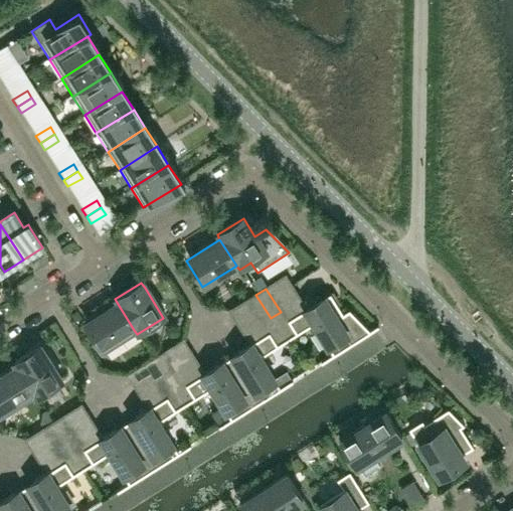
[(271,318),(255,295),(245,301),(261,325),(271,318)]
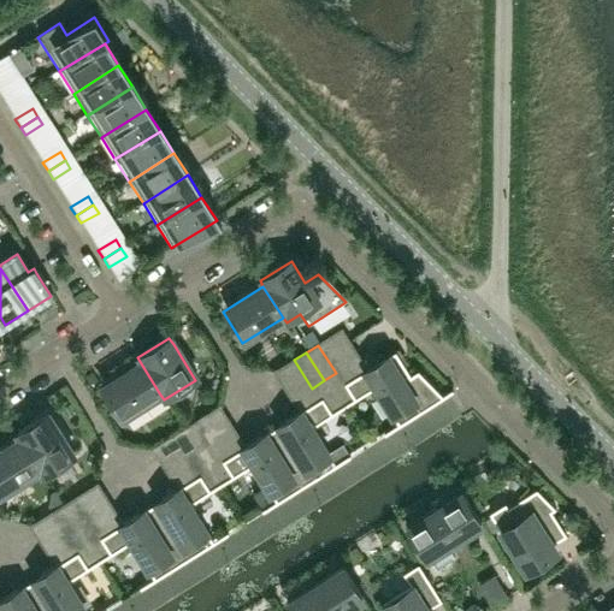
[(441,397),(415,373),(408,378),(394,354),(343,385),(336,373),(324,380),(342,409),(373,389),(396,426),(382,434),(383,435),(450,393),(450,392),(441,397)]
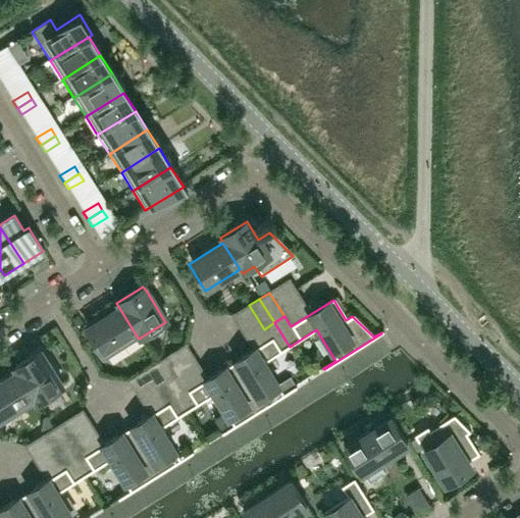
[(136,334),(119,308),(85,329),(102,356),(136,334)]
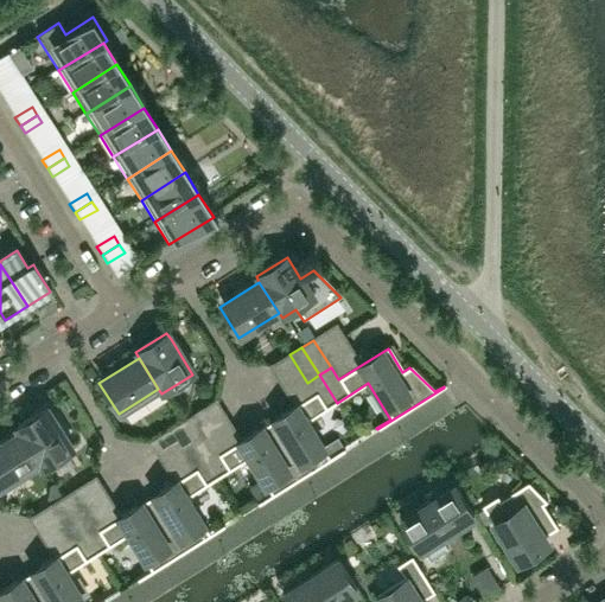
[(329,459),(306,423),(337,403),(319,375),(307,383),(316,395),(266,426),(299,479),(343,450),(343,449),(329,459)]
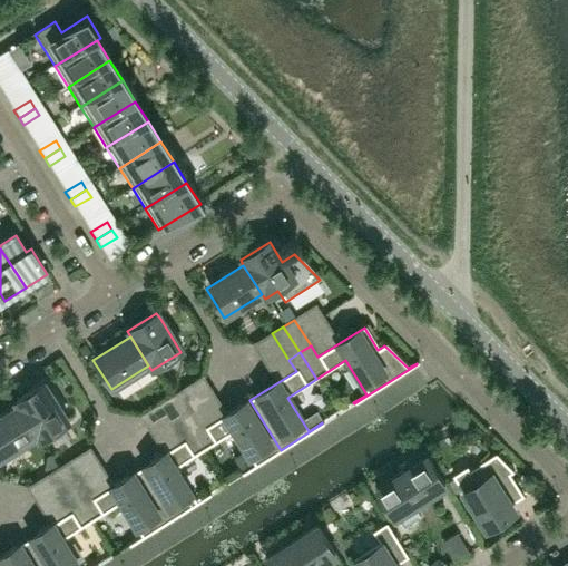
[(68,423),(47,390),(43,384),(15,403),(17,408),(36,437),(39,441),(68,423)]
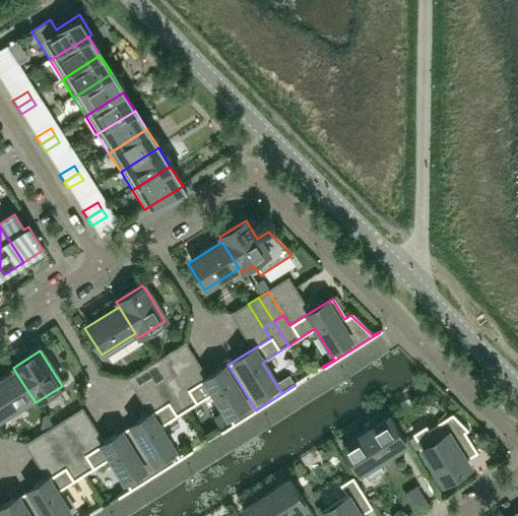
[(180,380),(165,357),(154,363),(170,387),(180,380)]
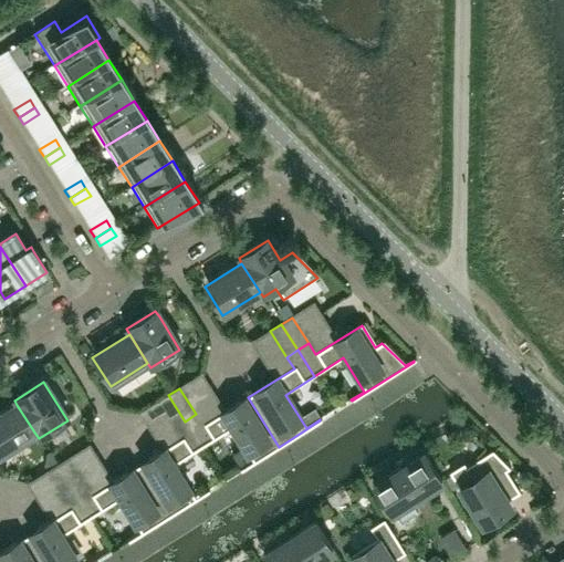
[(185,422),(168,395),(158,402),(175,428),(185,422)]
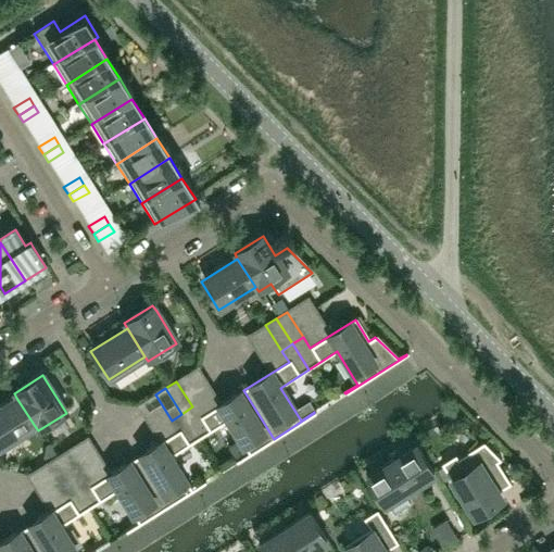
[(236,463),(274,439),(243,390),(200,418),(192,406),(181,414),(198,439),(227,422),(248,454),(235,462),(236,463)]
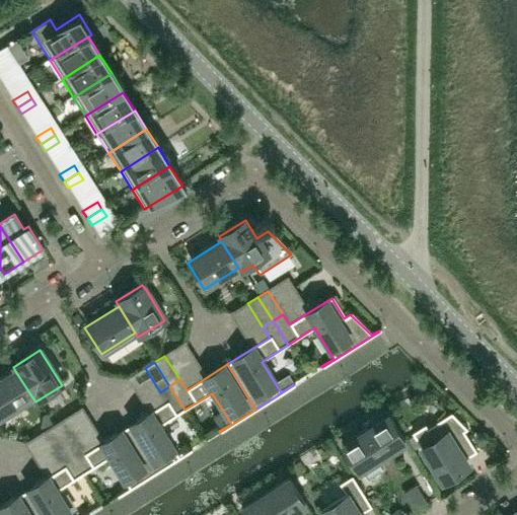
[(32,397),(15,371),(0,380),(0,418),(32,397)]
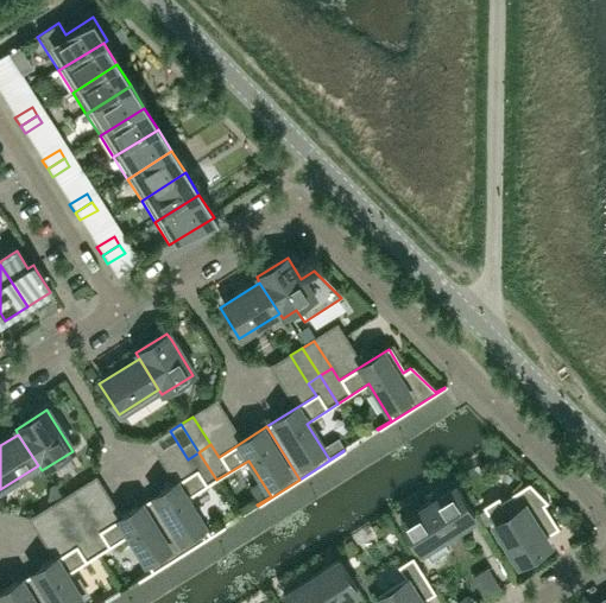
[(208,535),(185,500),(216,480),(199,452),(188,459),(195,471),(146,502),(147,505),(180,556),(223,528),(222,527),(208,535)]
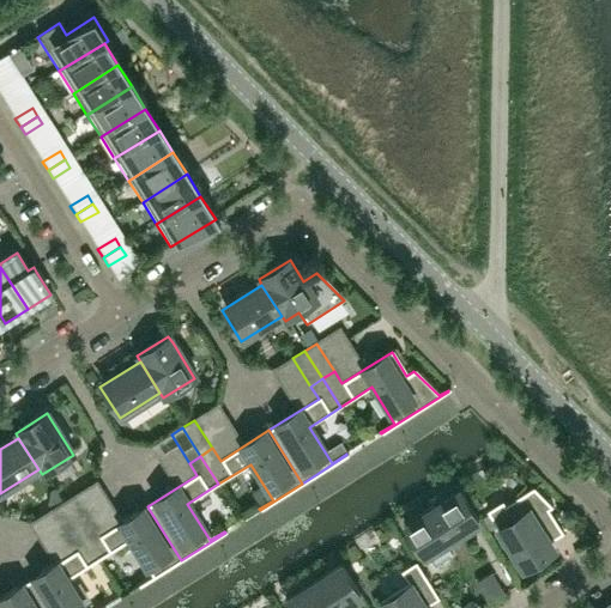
[(562,535),(546,511),(549,510),(551,509),(532,490),(503,508),(501,504),(485,514),(488,517),(495,529),(522,571),(554,552),(549,543),(562,535)]
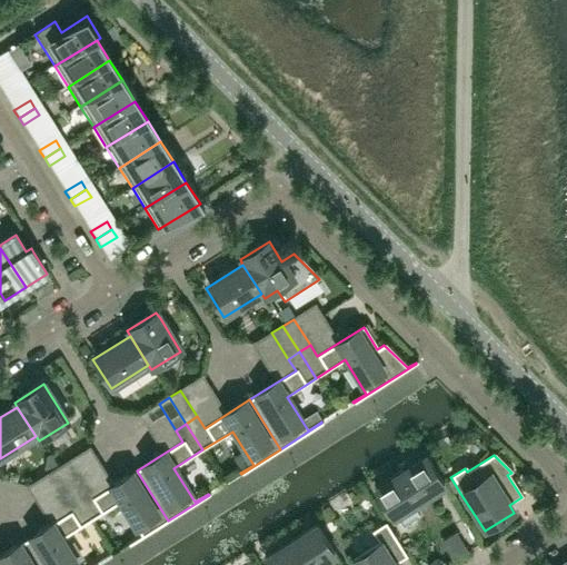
[(73,495),(57,468),(49,457),(46,458),(42,471),(46,475),(62,502),(73,495)]
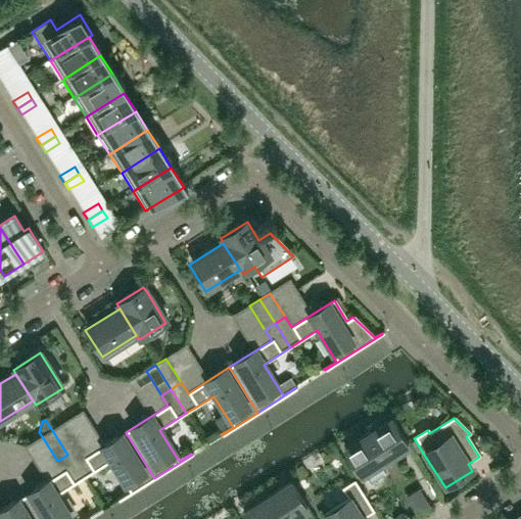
[(361,477),(408,447),(390,421),(343,451),(361,477)]
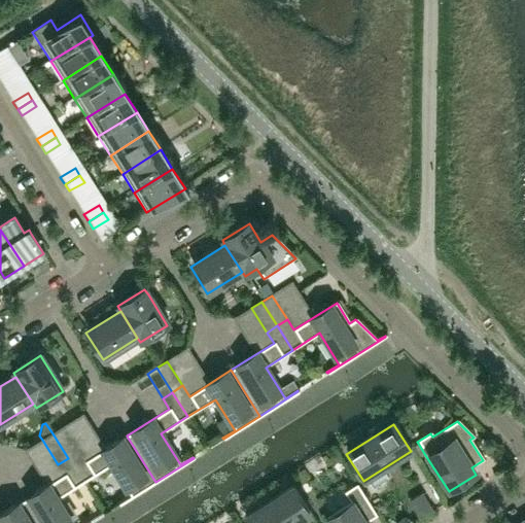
[(78,452),(63,427),(53,433),(68,458),(78,452)]
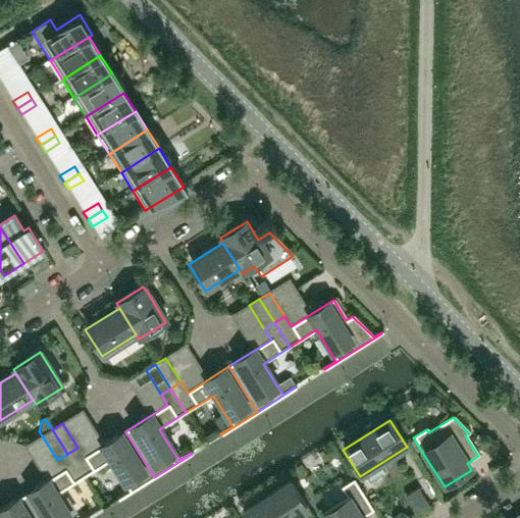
[(154,477),(126,433),(125,431),(84,458),(78,448),(67,454),(83,478),(109,461),(128,491),(117,499),(117,501),(154,477)]
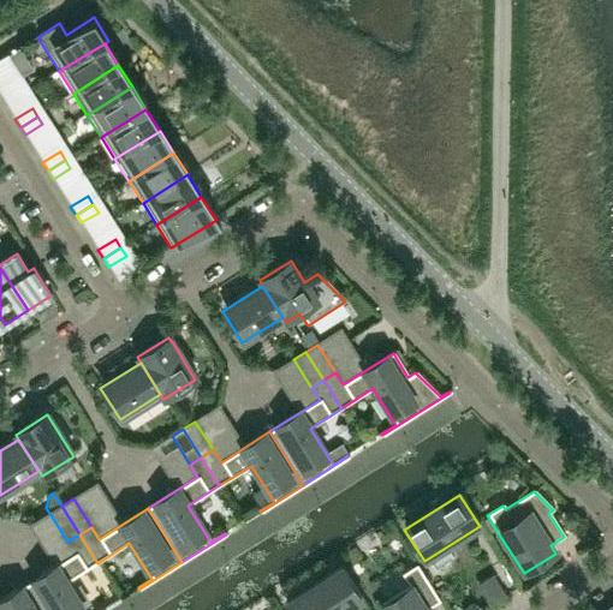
[(489,519),(481,524),(488,536),(497,531),(489,519)]
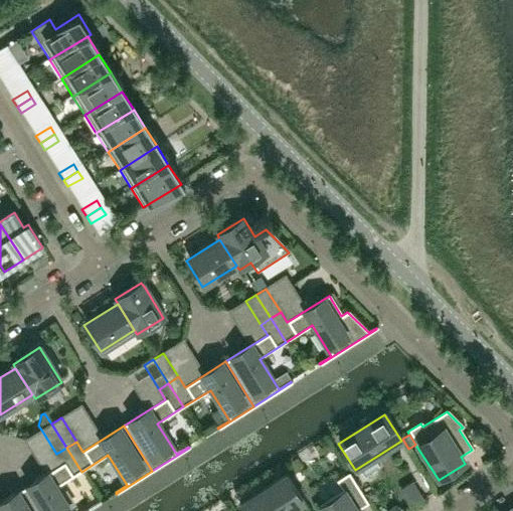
[(488,446),(482,452),(488,458),(494,452),(488,446)]
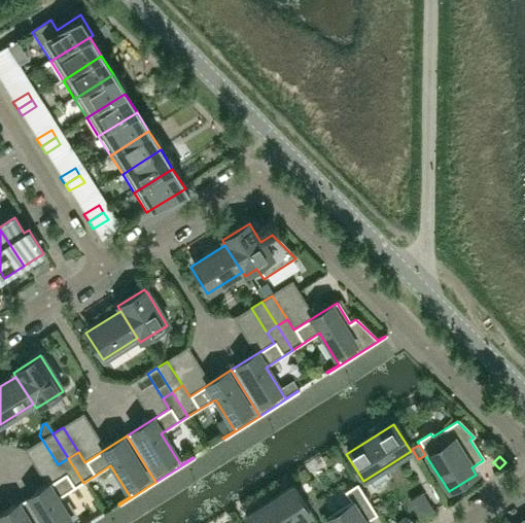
[(71,522),(57,499),(83,483),(68,458),(58,464),(65,475),(22,501),(35,522),(71,522)]
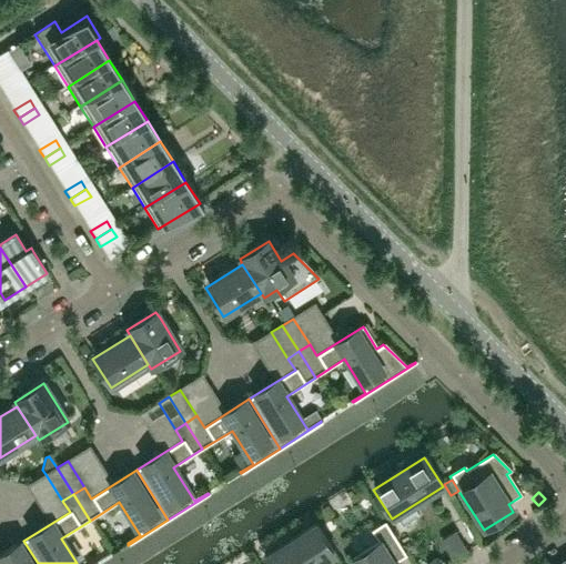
[(396,563),(405,557),(384,523),(371,532),(377,543),(350,561),(351,563),(396,563)]
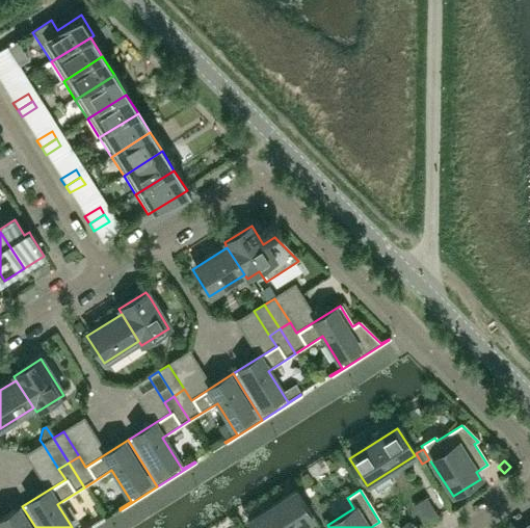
[(300,527),(312,520),(295,493),(247,523),(249,527),(300,527)]
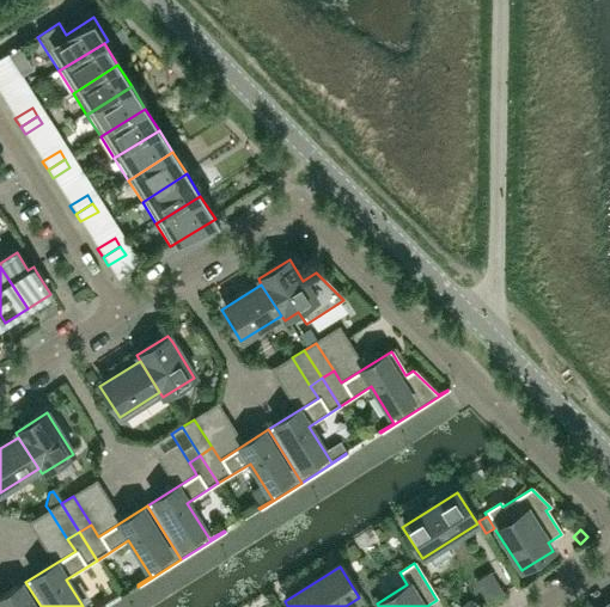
[(41,606),(25,582),(0,598),(0,606),(41,606)]
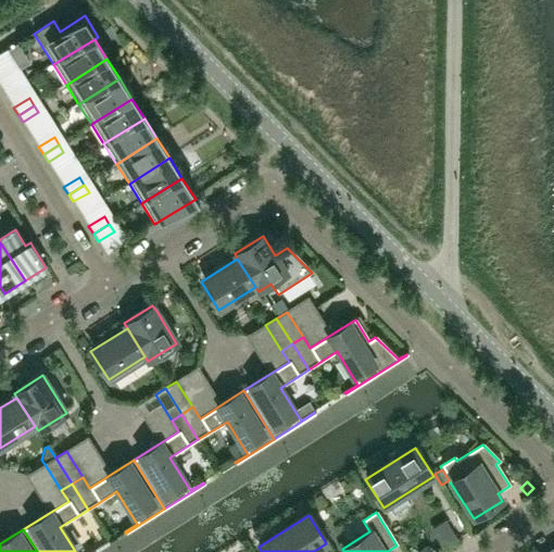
[(451,534),(437,542),(441,549),(455,540),(451,534)]
